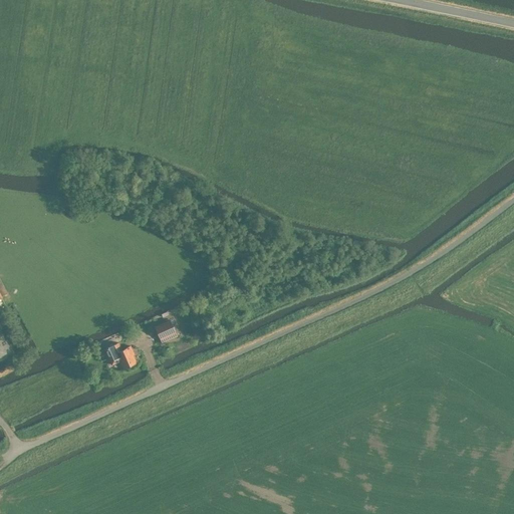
[(191,307),(184,310),(189,322),(196,318),(191,307)]
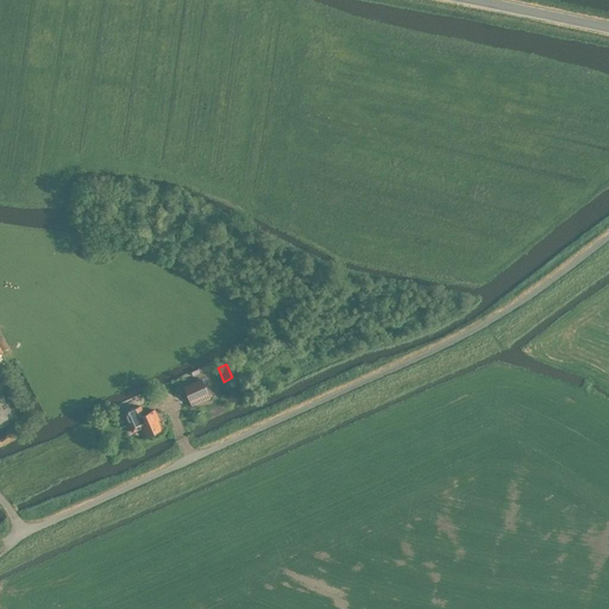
[(213,377),(218,389),(224,387),(219,375),(213,377)]
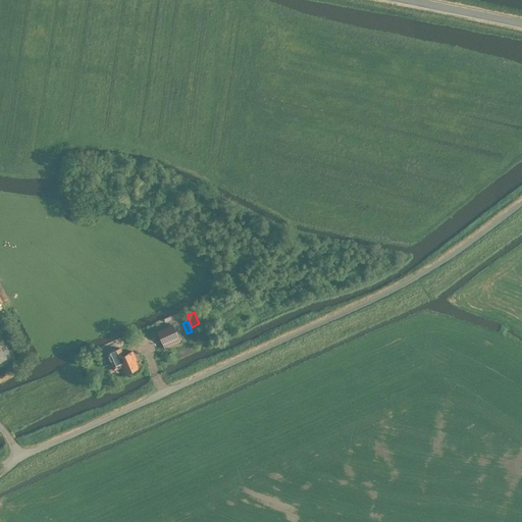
[(160,337),(164,348),(180,341),(175,330),(160,337)]
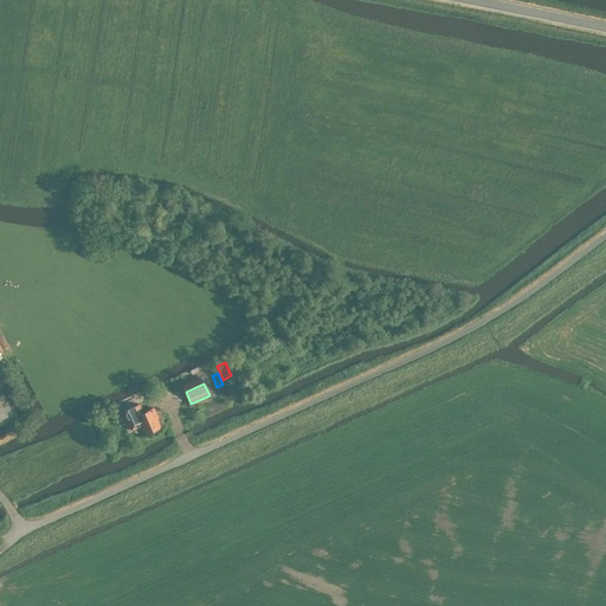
[(0,424),(14,417),(0,387),(0,424)]
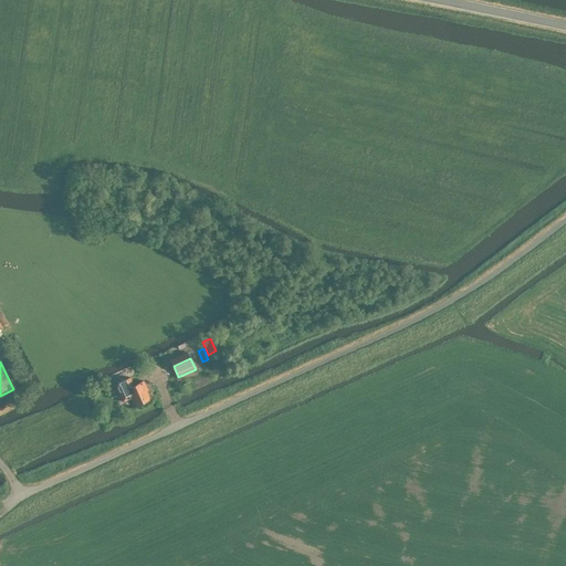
[(146,390),(147,389),(144,380),(133,385),(129,377),(115,384),(123,401),(132,397),(135,405),(149,398),(146,390)]
